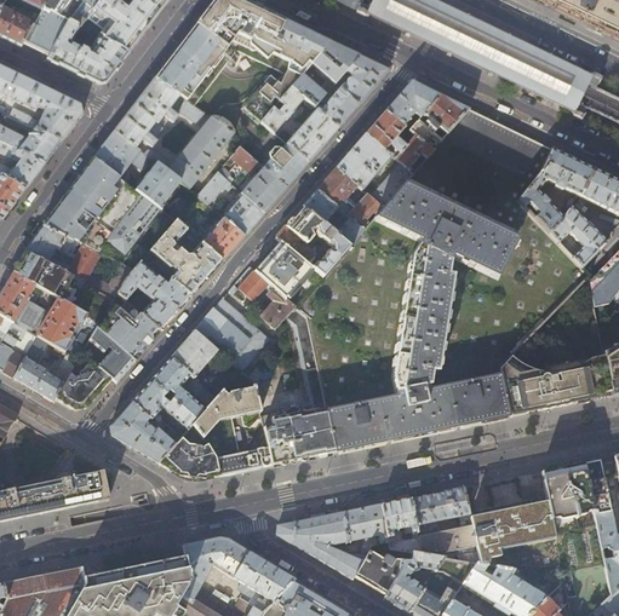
[(45,0),(43,6),(34,21),(24,39),(38,45),(50,52),(69,18),(81,24),(89,16),(103,27),(98,33),(129,50),(138,38),(166,0),(45,0)]
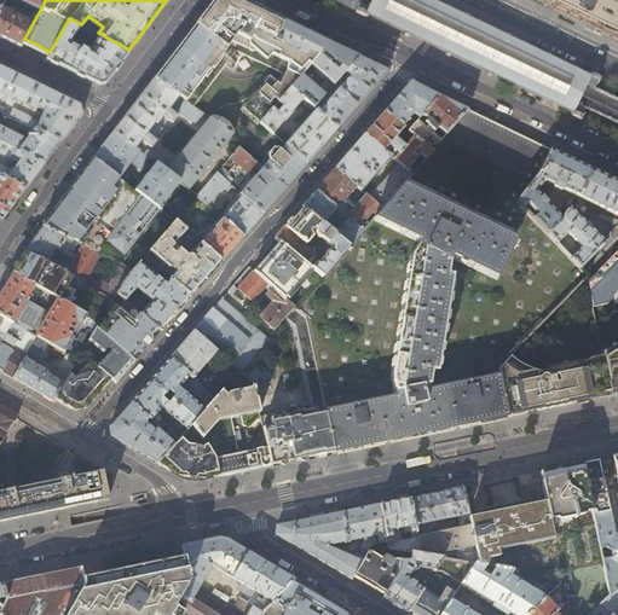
[(213,0),(203,13),(186,35),(167,61),(156,76),(183,94),(188,88),(246,22),(254,3),(248,0),(213,0)]
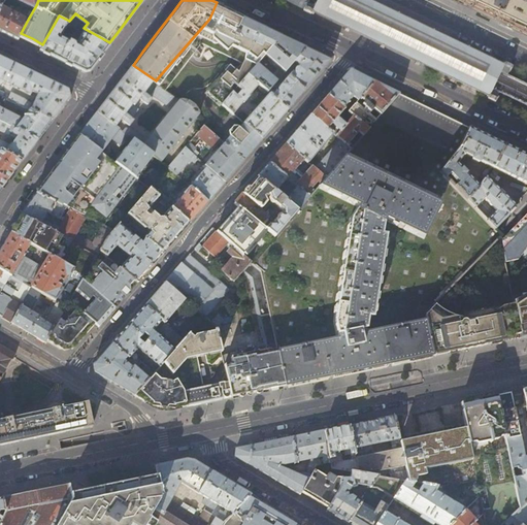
[(306,0),(305,3),(314,6),(314,7),(316,8),(314,12),(346,27),(347,23),(351,25),(349,29),(380,43),(382,39),(387,41),(385,45),(415,61),(417,57),(422,59),(420,63),(450,77),(452,73),(457,75),(455,79),(486,95),(488,91),(490,92),(490,91),(495,94),(508,67),(502,64),(501,63),(502,59),(471,44),(469,48),(465,46),(467,42),(436,28),(434,31),(430,29),(432,26),(401,10),(399,14),(396,12),(397,8),(380,0),(306,0)]
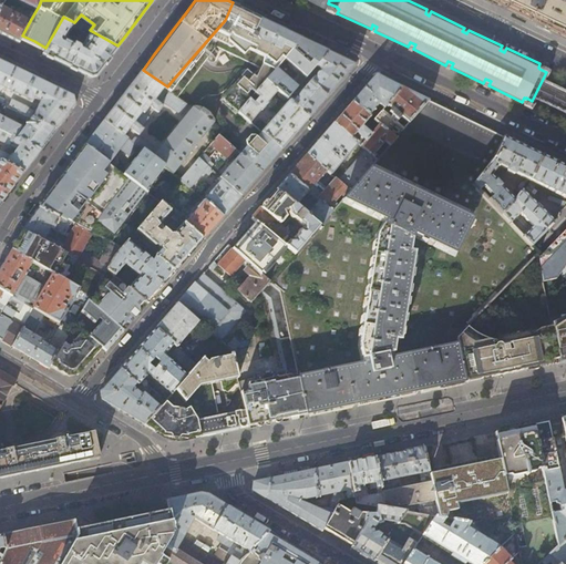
[(515,0),(513,7),(524,12),(544,21),(564,31),(565,31),(565,0),(515,0)]
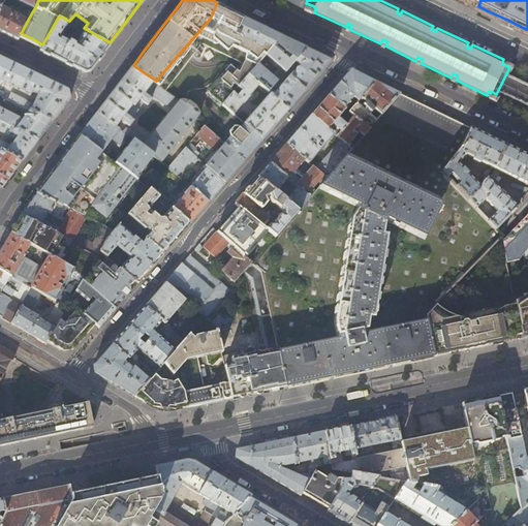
[(217,2),(210,19),(160,75),(171,83),(202,39),(219,48),(245,17),(230,8),(217,2)]
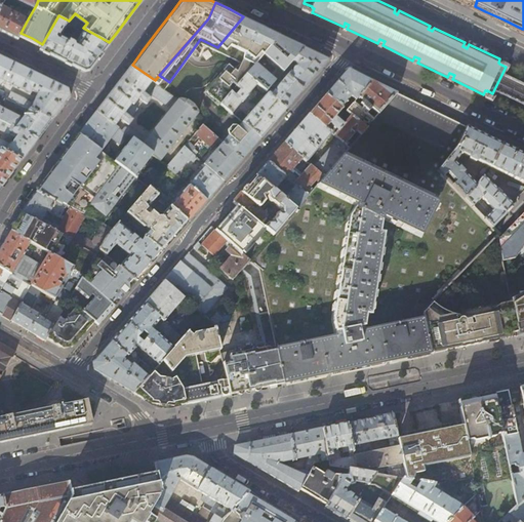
[(21,33),(29,17),(2,4),(0,6),(0,27),(5,30),(18,36),(21,33)]
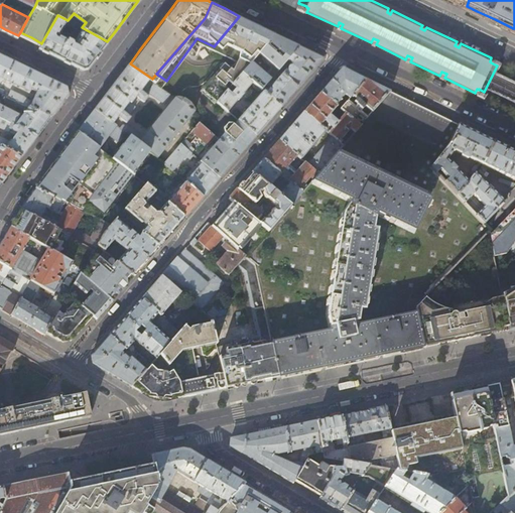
[(97,55),(107,41),(82,27),(68,20),(57,15),(41,43),(40,46),(47,49),(63,57),(77,65),(83,67),(90,66),(97,55)]
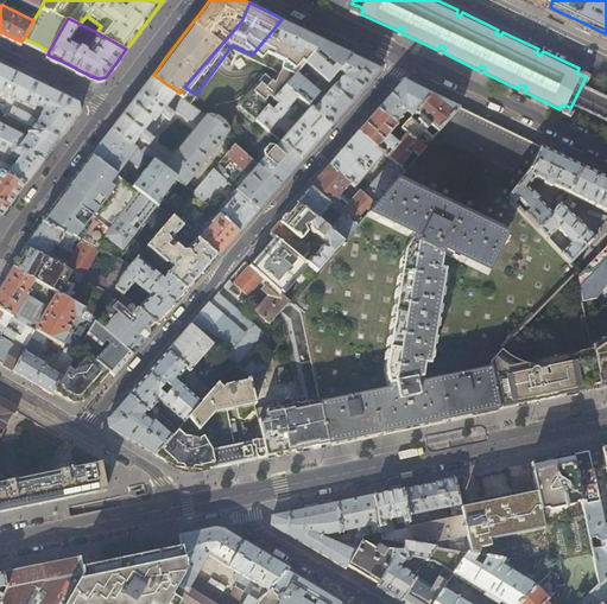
[(271,80),(266,76),(261,82),(259,81),(241,102),(257,116),(270,102),(265,99),(270,93),(274,97),(274,96),(288,82),(324,39),(301,27),(282,19),(252,55),(278,67),(276,77),(274,76),(271,80)]
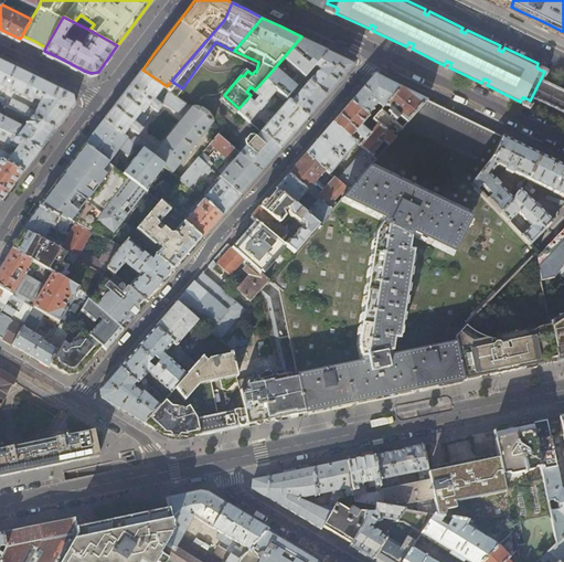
[(287,95),(305,75),(307,72),(310,69),(328,49),(314,42),(301,36),(267,76),(287,95)]
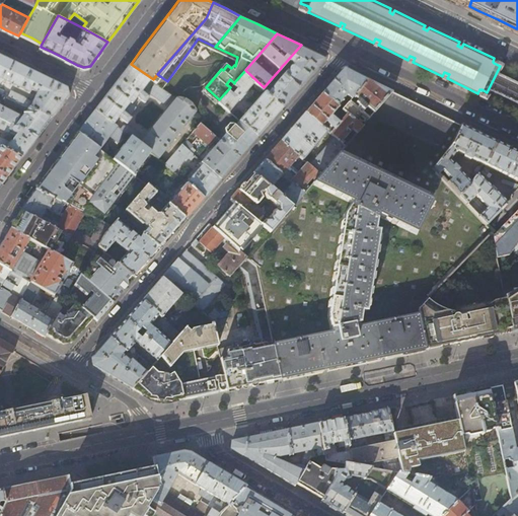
[(289,68),(290,69),(289,70),(288,68),(269,91),(284,104),(293,94),(311,73),(325,57),(311,50),(301,45),(285,63),(288,66),(291,63),(293,64),(292,64),(291,65),(290,65),(290,66),(289,67),(289,68)]
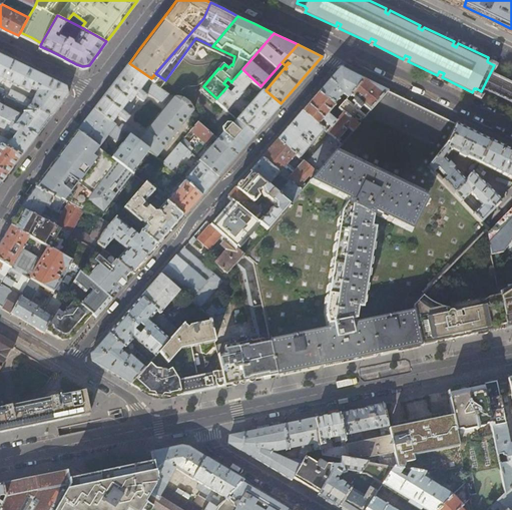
[(68,91),(67,85),(35,69),(12,58),(0,52),(0,74),(31,90),(33,86),(35,87),(38,89),(34,97),(13,87),(10,90),(8,90),(6,92),(51,113),(59,103),(68,91)]
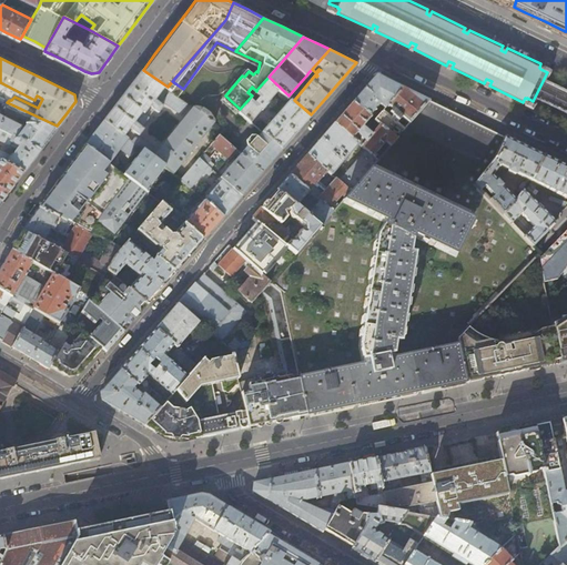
[(168,87),(143,70),(134,81),(117,104),(105,119),(124,133),(131,124),(137,128),(144,117),(140,113),(143,109),(148,112),(151,109),(149,107),(152,101),(153,104),(160,109),(163,104),(162,103),(165,100),(182,111),(189,102),(179,94),(168,87)]
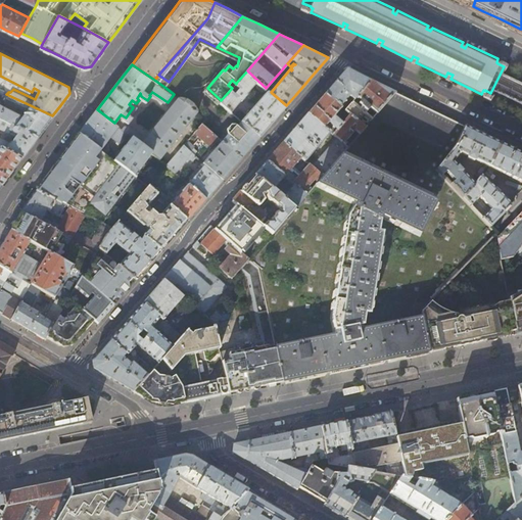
[(358,94),(371,78),(360,73),(347,66),(336,79),(325,91),(342,105),(345,108),(349,103),(345,98),(349,93),(354,97),(358,94)]
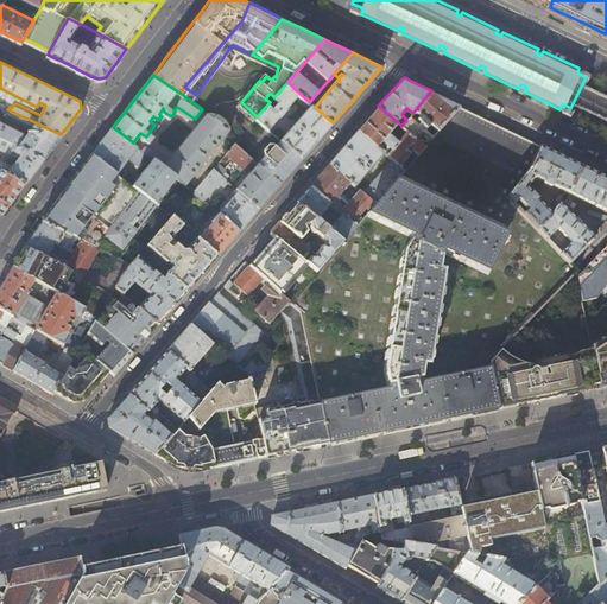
[(305,105),(310,105),(282,138),(282,139),(303,157),(320,139),(333,122),(315,107),(309,102),(288,82),(274,96),(279,100),(274,106),(270,102),(257,116),(257,118),(270,128),(282,114),(283,115),(289,107),(288,106),(298,94),(299,100),(305,105)]
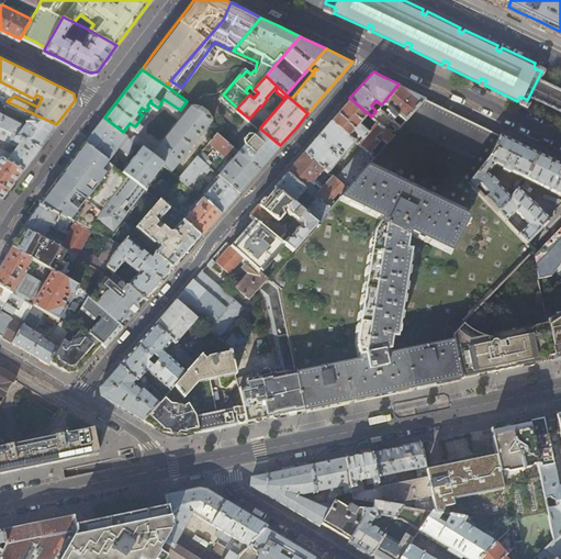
[(177,93),(181,88),(170,80),(166,86),(177,93)]
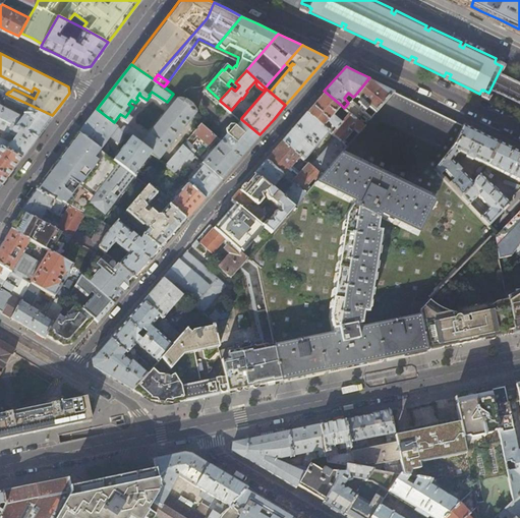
[(356,94),(360,97),(354,101),(351,99),(348,103),(344,108),(349,112),(363,124),(371,116),(364,110),(369,104),(376,110),(394,90),(380,82),(369,77),(356,94)]
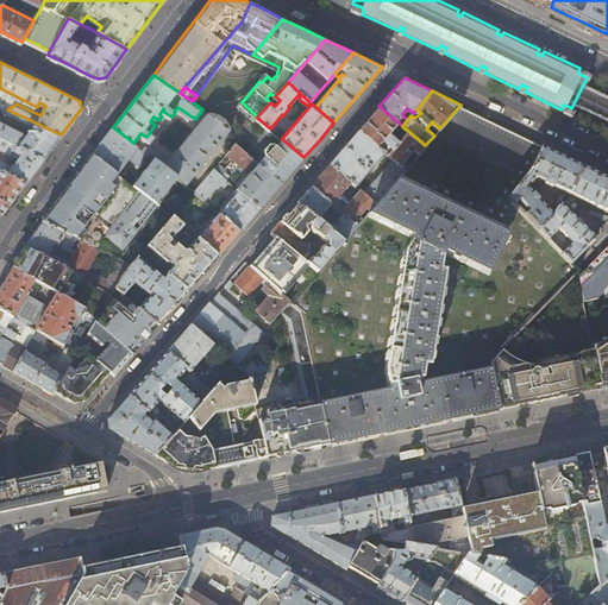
[(321,401),(388,386),(386,372),(407,251),(413,241),(414,234),(368,214),(396,181),(507,234),(488,273),(443,252),(440,271),(445,272),(431,365),(425,364),(424,375),(419,375),(418,380),(491,365),(490,359),(503,346),(580,268),(571,260),(563,250),(550,237),(540,227),(526,212),(515,201),(509,195),(533,164),(543,144),(528,137),(484,115),(461,105),(439,128),(434,136),(425,145),(419,153),(408,164),(406,168),(376,201),(370,208),(363,216),(356,224),(343,239),(317,269),(290,300),(302,310),(318,386),(319,392),(321,401)]
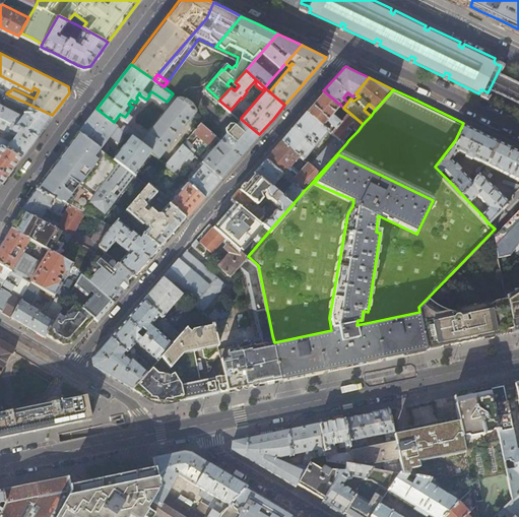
[(0,116),(38,135),(45,125),(52,115),(6,93),(3,92),(0,90),(0,116)]
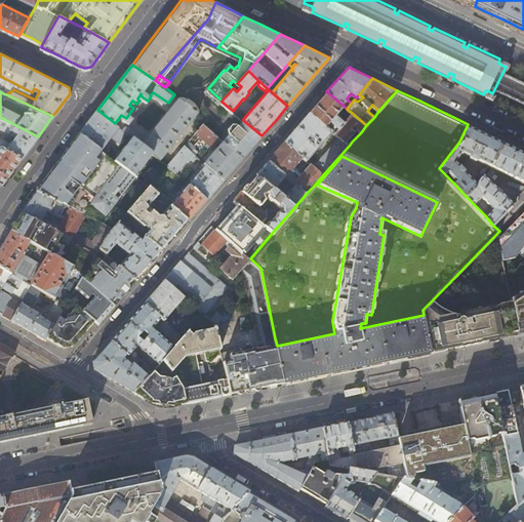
[(344,106),(326,91),(318,102),(310,111),(330,128),(334,124),(337,126),(338,127),(337,130),(334,128),(333,130),(339,135),(350,145),(352,142),(348,137),(356,128),(361,132),(366,125),(352,113),(345,121),(335,114),(344,106)]
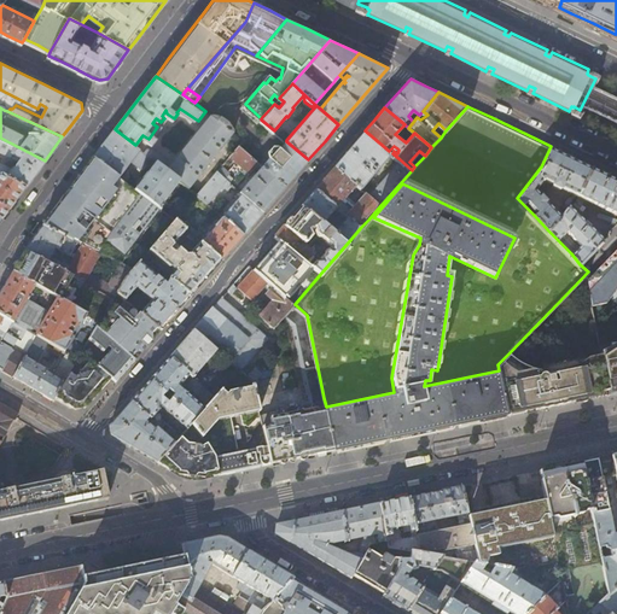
[(234,130),(236,128),(228,118),(220,112),(215,111),(211,115),(234,130)]
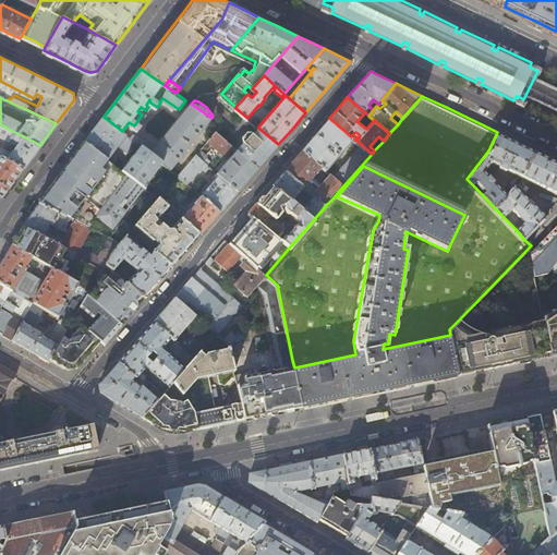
[(212,118),(191,104),(152,153),(162,161),(171,167),(212,118)]
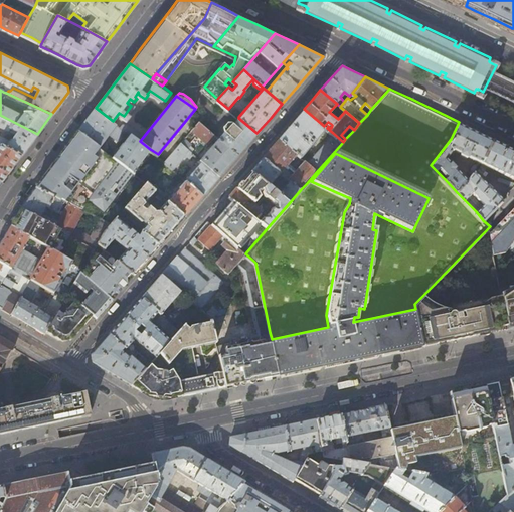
[(120,140),(127,131),(118,124),(113,121),(96,108),(89,118),(79,129),(100,144),(106,149),(109,145),(108,139),(106,137),(110,132),(120,140)]
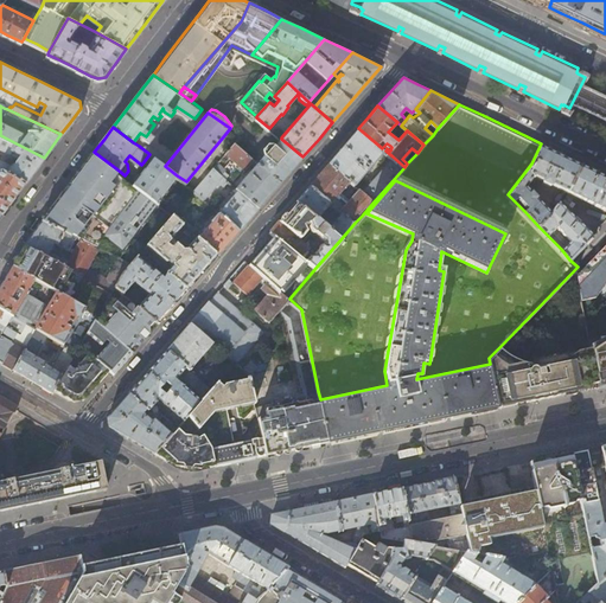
[(382,148),(358,128),(344,146),(330,162),(355,183),(384,151),(382,148)]
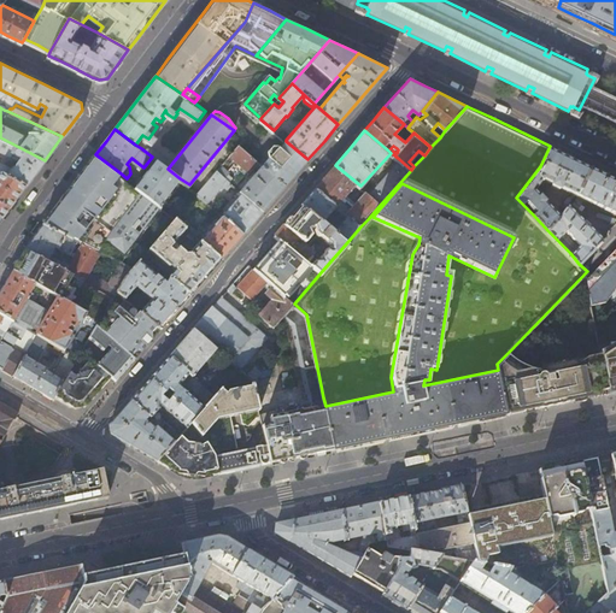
[(0,170),(27,183),(35,171),(45,160),(0,137),(0,170)]
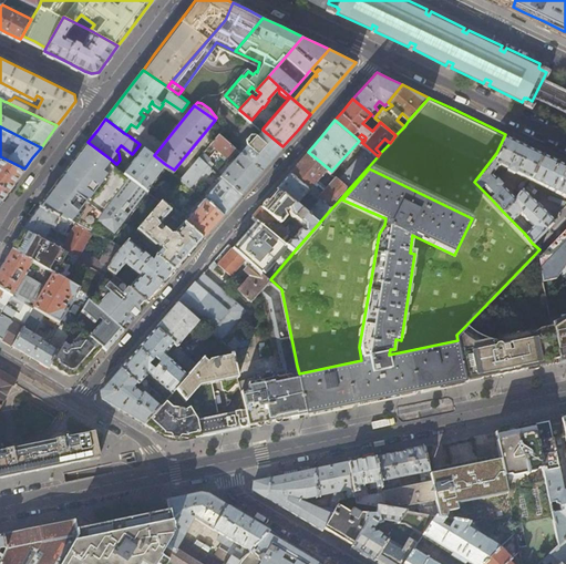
[(283,146),(263,130),(257,135),(256,134),(251,134),(247,139),(247,143),(248,144),(242,152),(263,170),(271,159),(283,146)]
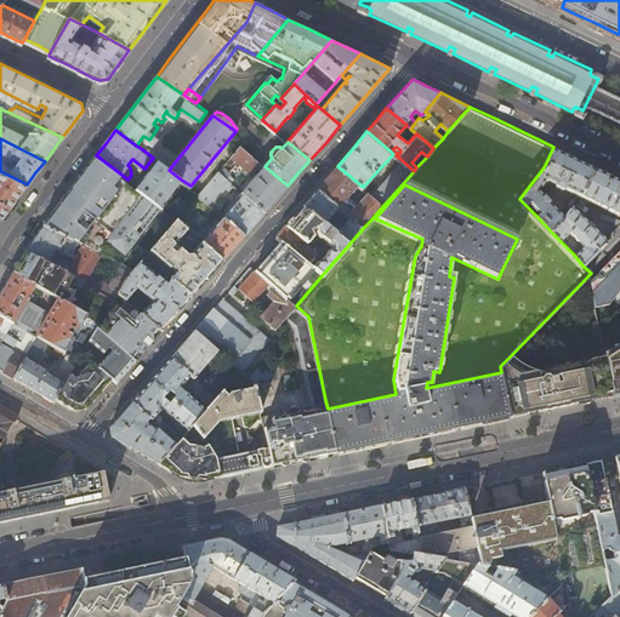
[(555,143),(553,147),(567,154),(569,149),(555,143)]
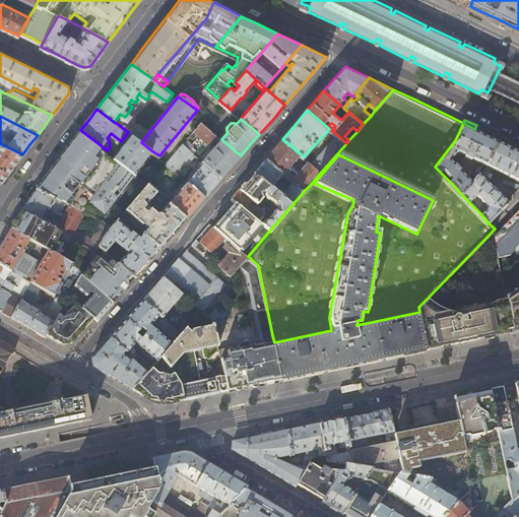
[(137,139),(142,132),(126,121),(122,121),(119,125),(128,132),(131,135),(137,139)]
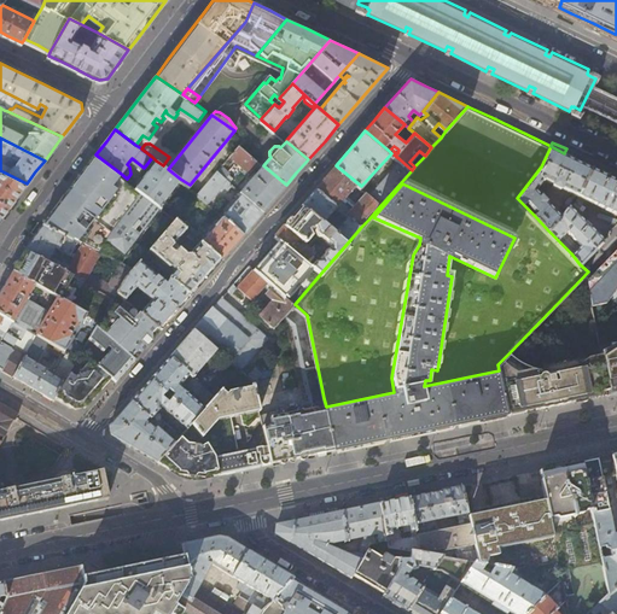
[(274,197),(286,185),(263,165),(239,144),(231,155),(250,170),(256,164),(261,168),(242,189),(243,192),(263,210),(274,197)]
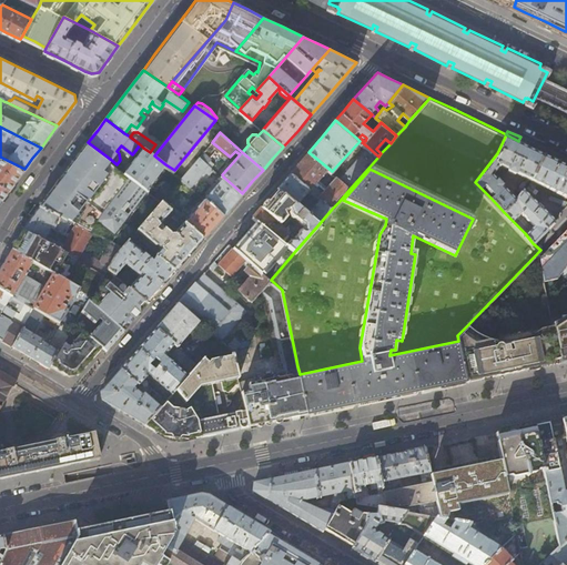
[(504,212),(516,198),(493,173),(498,165),(502,167),(503,164),(504,164),(508,167),(509,169),(514,171),(516,172),(517,170),(528,175),(528,177),(526,180),(524,179),(520,182),(519,183),(522,185),(518,189),(522,191),(524,189),(527,183),(532,178),(544,153),(526,144),(518,141),(506,134),(497,153),(475,182),(481,188),(485,184),(495,194),(490,198),(504,212)]
